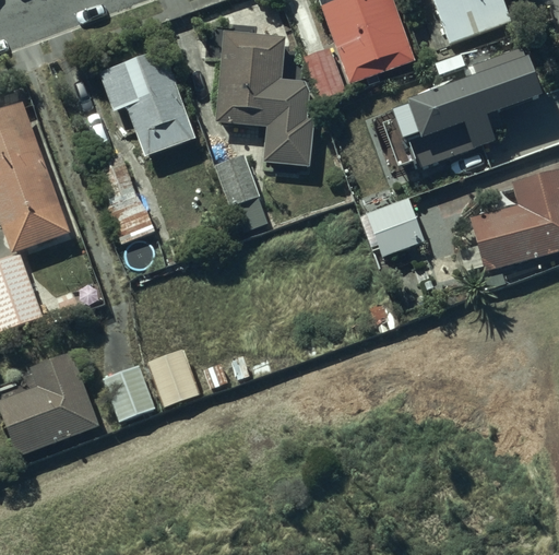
[(318,0),(333,45),(302,56),(319,102),(349,90),(347,83),(413,61),(391,0),(318,0)]
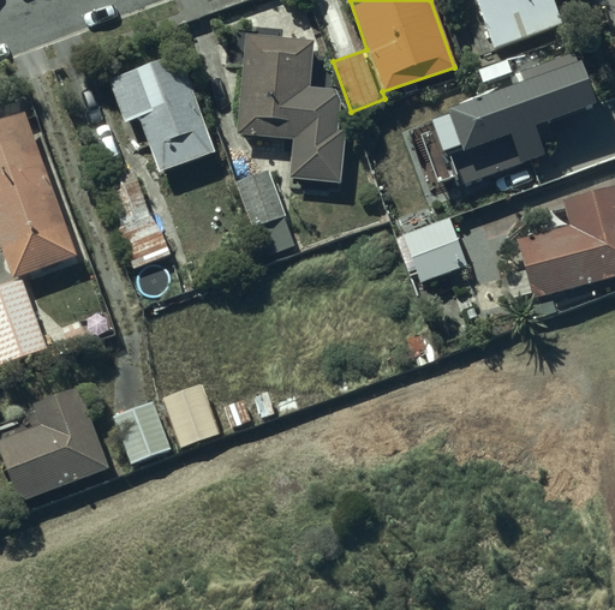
[(476,0),(494,47),(561,22),(553,0),(476,0)]
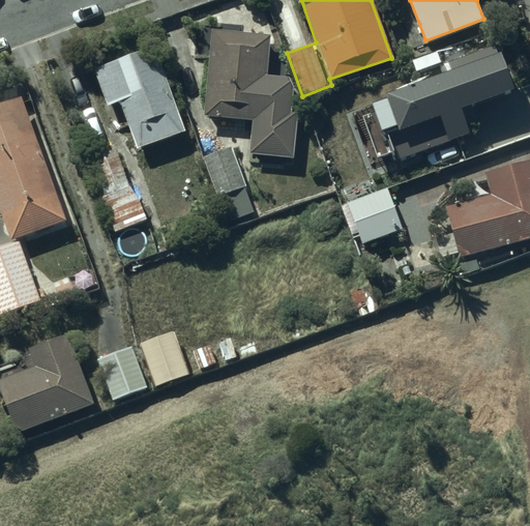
[(271,33),(210,28),(204,115),(251,118),(247,154),(291,157),(295,111),(291,111),(293,77),(268,75),(271,33)]
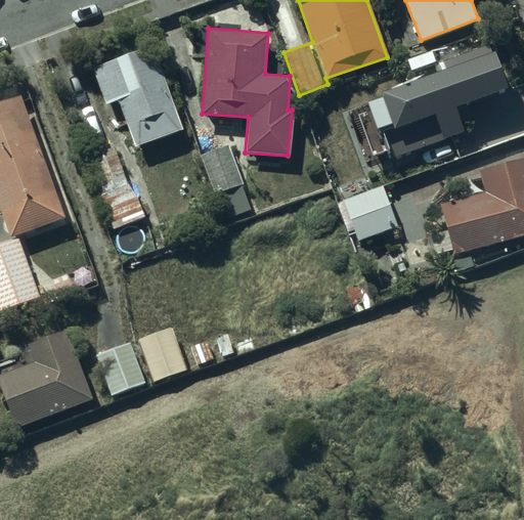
[(382,131),(391,158),(465,130),(456,107),(507,89),(489,42),(443,58),(447,70),(383,93),(395,127),(382,131)]
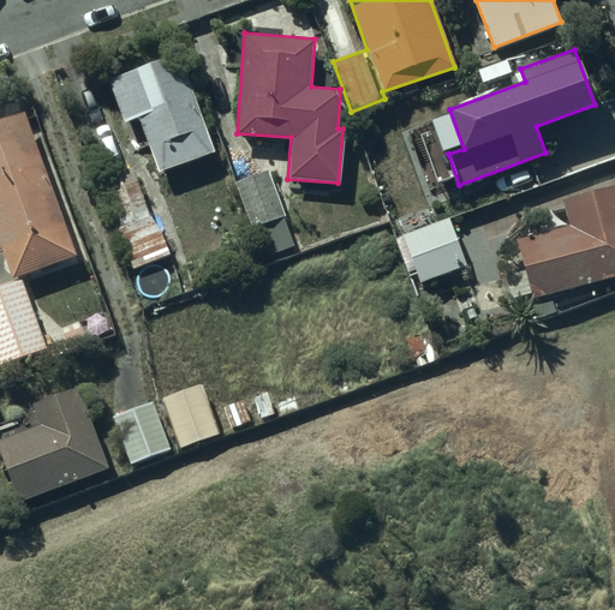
[(177,54),(107,81),(124,123),(137,118),(157,173),(216,150),(177,54)]
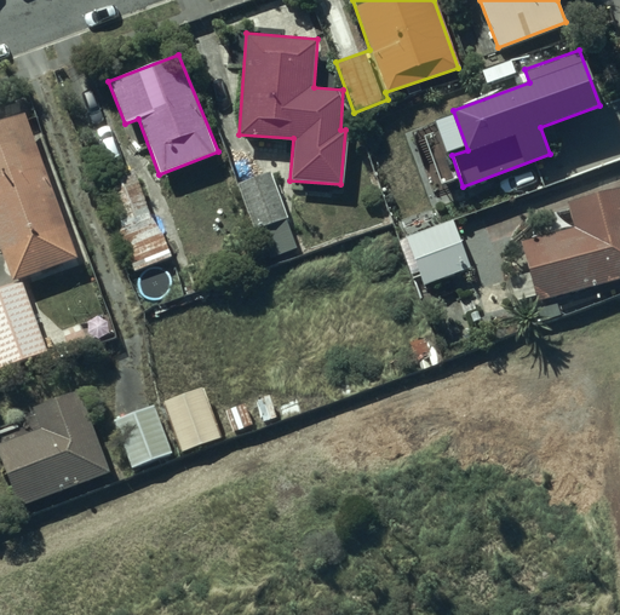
[(76,258),(24,114),(0,122),(0,252),(11,281),(76,258)]
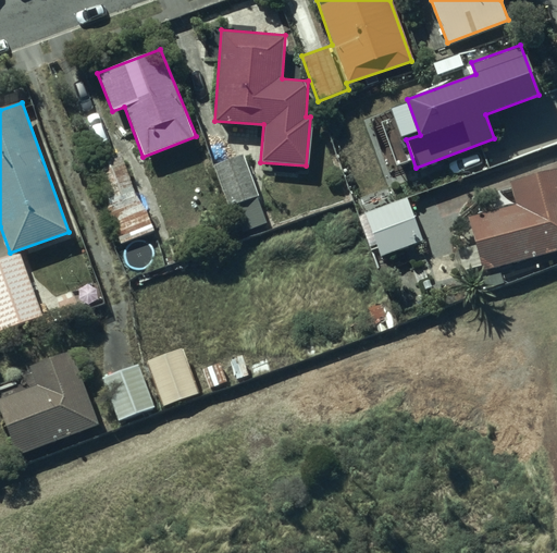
[(109,212),(121,243),(156,229),(147,207),(136,194),(121,152),(100,159),(110,187),(109,212)]
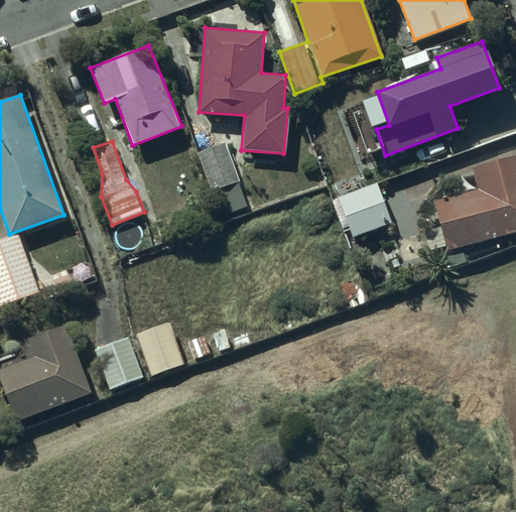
[(224,142),(198,151),(212,190),(218,188),(239,180),(224,142)]
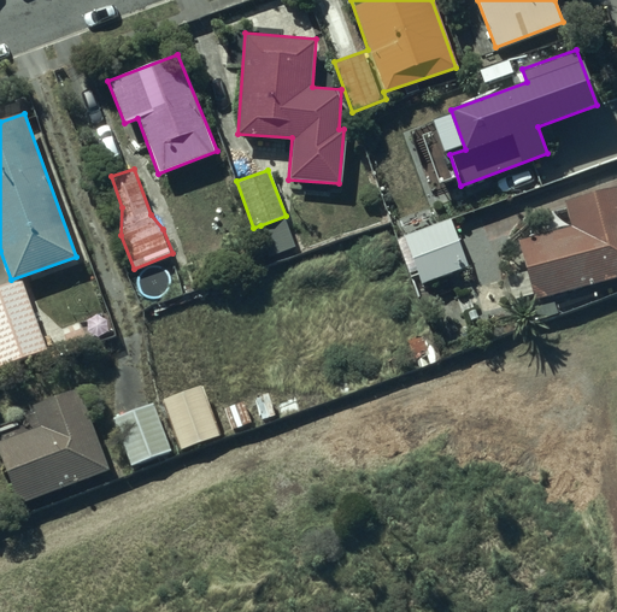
[(616,278),(616,186),(563,200),(570,227),(518,241),(533,300),(616,278)]
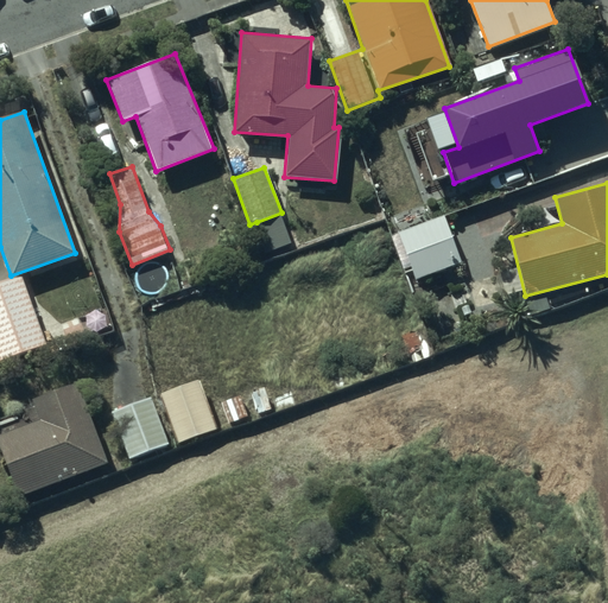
[(282,213),(257,222),(266,251),(292,241),(282,213)]
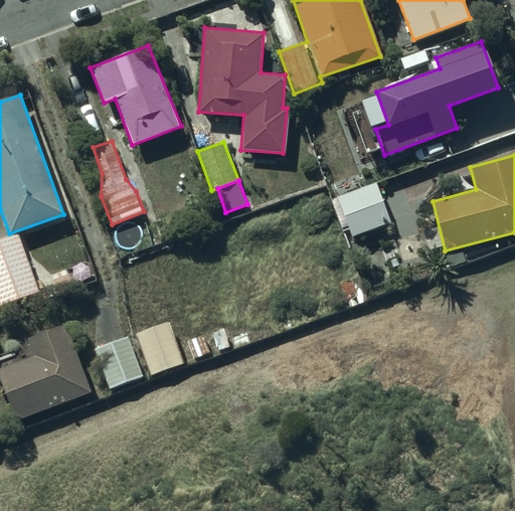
[(391,220),(376,181),(336,197),(351,235),(391,220)]
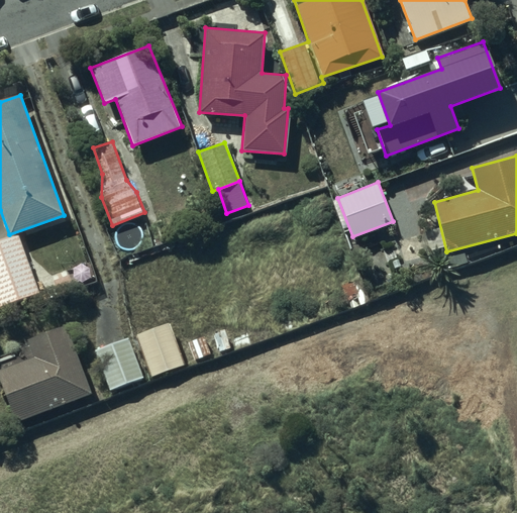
[(18,233),(0,239),(0,305),(39,292),(18,233)]
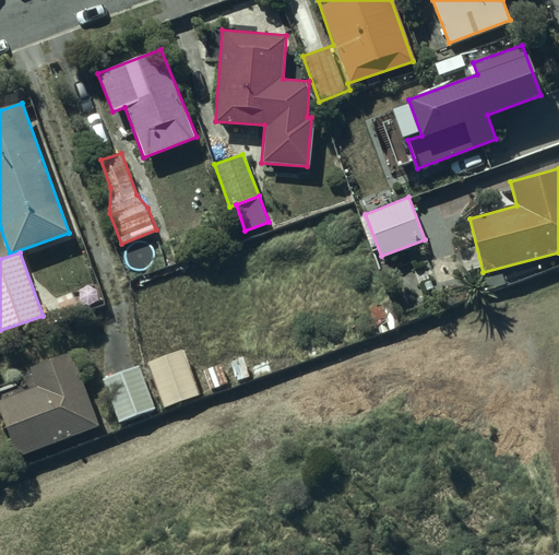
[(183,349),(145,363),(163,408),(200,393),(183,349)]
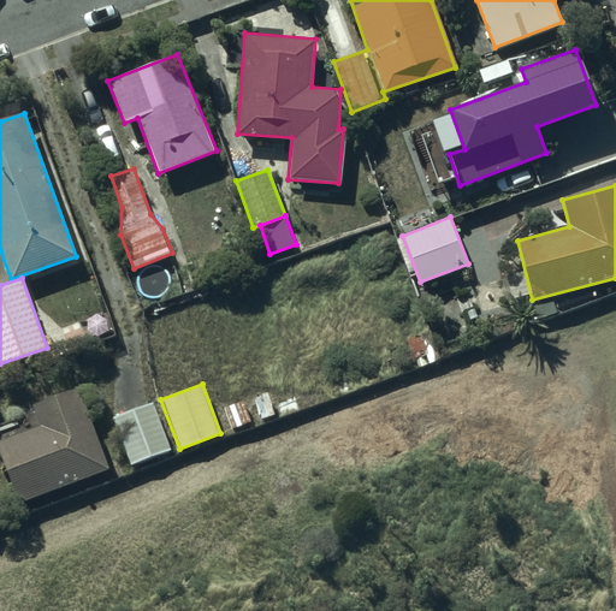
[(73,390),(34,405),(42,423),(25,431),(19,416),(0,423),(0,462),(17,503),(106,468),(73,390)]
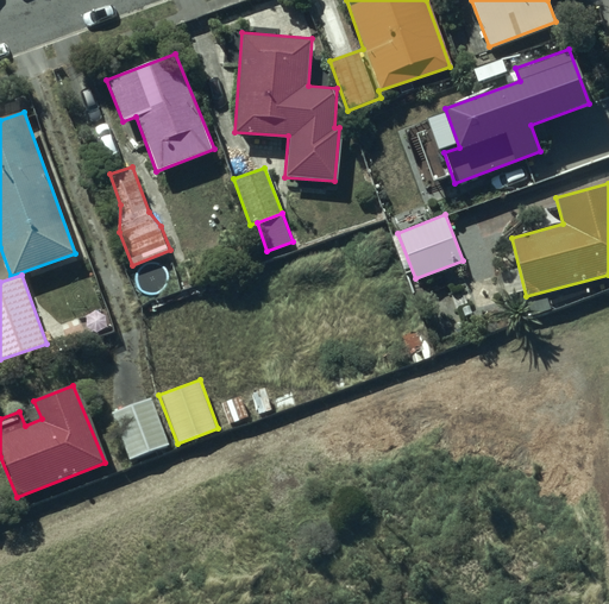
[(223,402),(231,422),(249,415),(242,395),(223,402)]
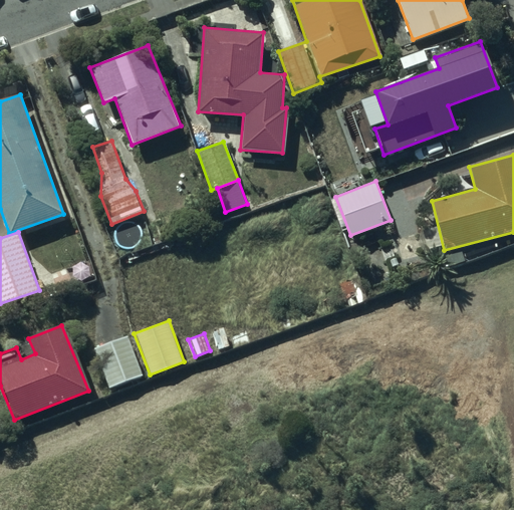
[(126,334),(92,346),(109,388),(143,374),(126,334)]
